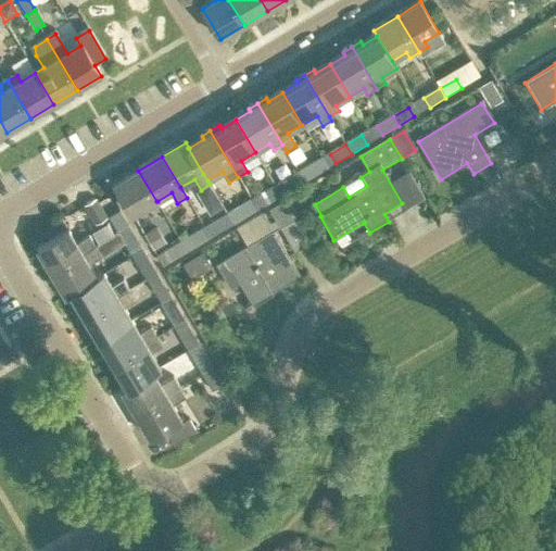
[(315,163),(299,173),(304,183),(320,173),(315,163)]
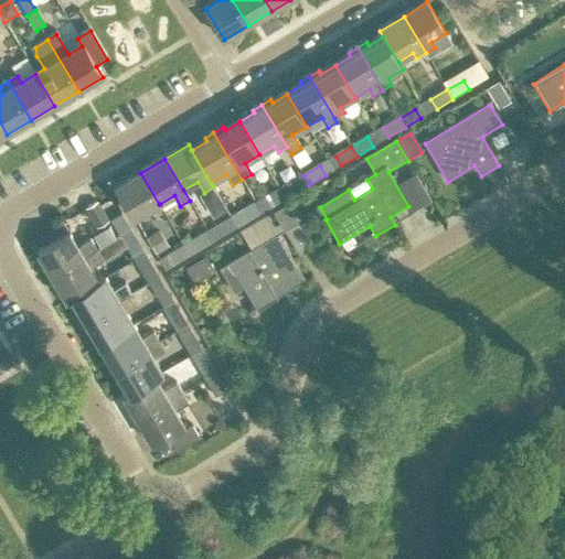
[(135,218),(150,210),(153,215),(163,210),(160,204),(159,204),(140,173),(116,187),(135,218)]
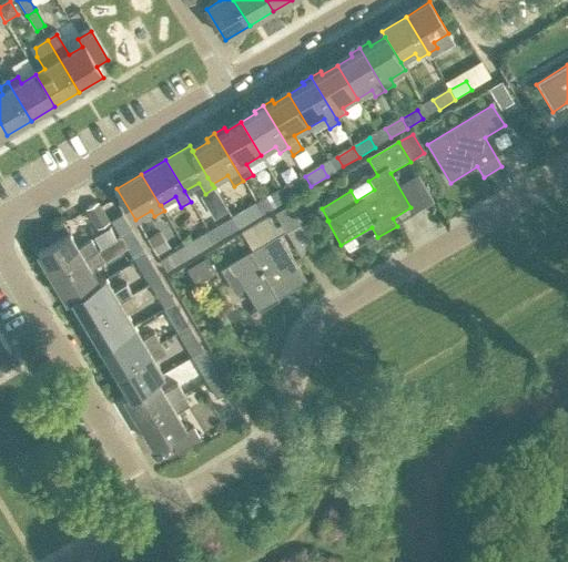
[(295,195),(311,186),(305,176),(290,186),(295,195)]
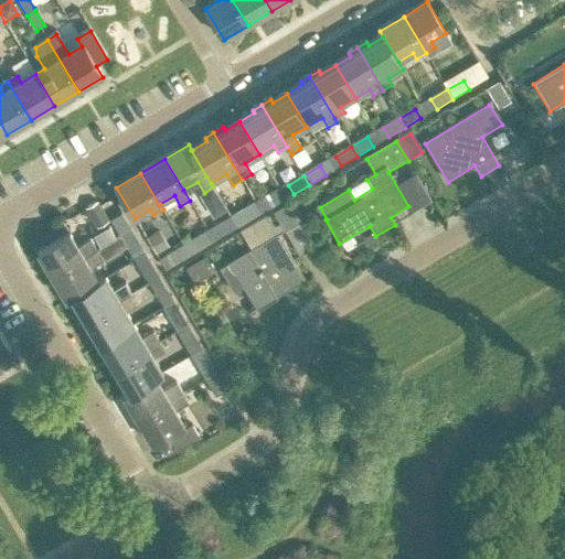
[(213,222),(226,213),(212,190),(199,199),(213,222)]
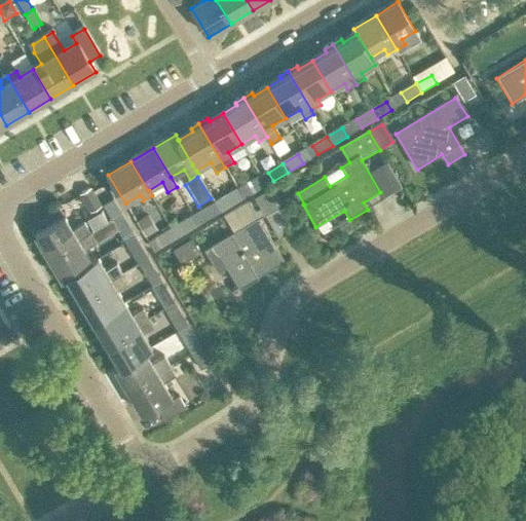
[(254,181),(238,190),(243,199),(259,190),(254,181)]
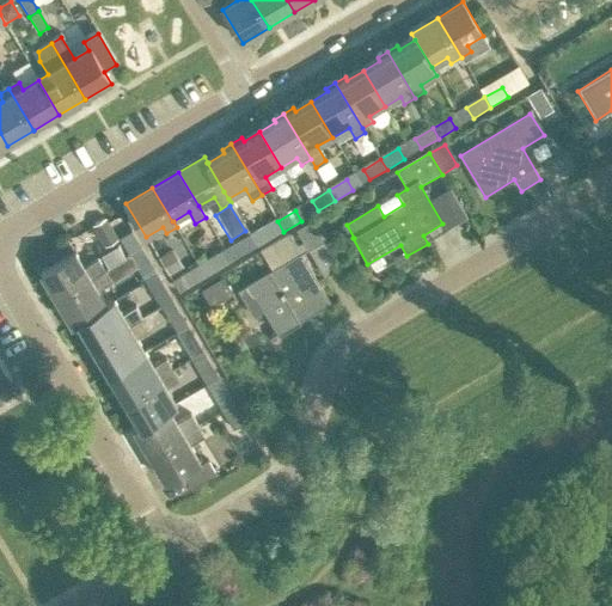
[(329,239),(316,219),(297,231),(304,243),(308,251),(329,239)]
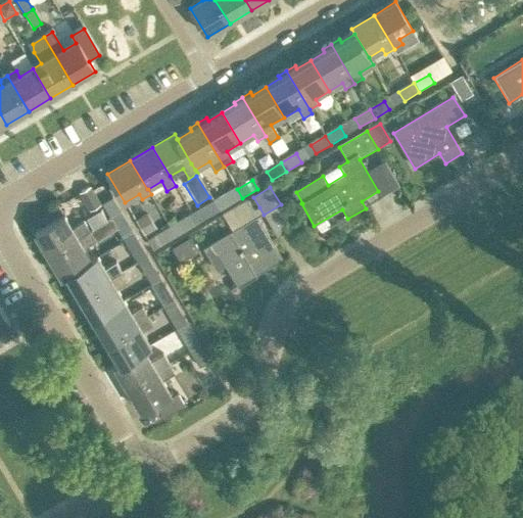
[(101,207),(90,189),(79,195),(89,214),(101,207)]
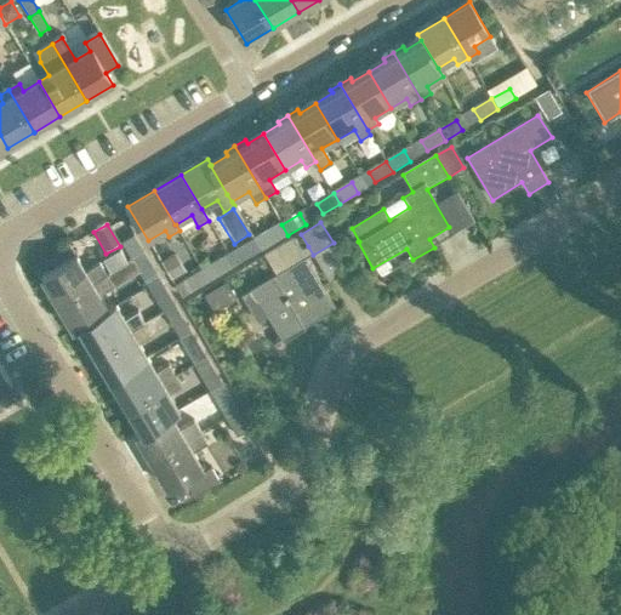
[(288,235),(281,225),(263,234),(269,245),(288,235)]
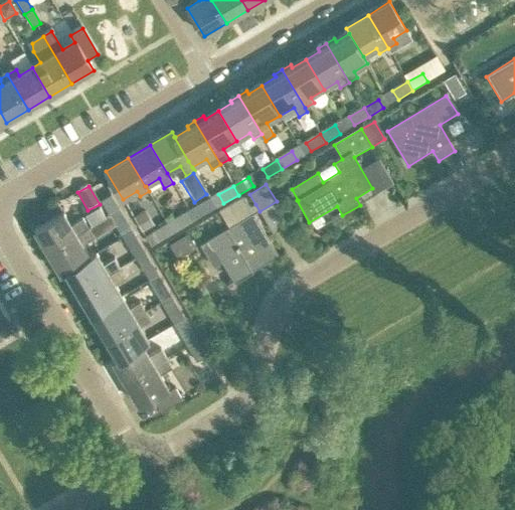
[(110,196),(101,201),(110,215),(119,210),(110,196)]
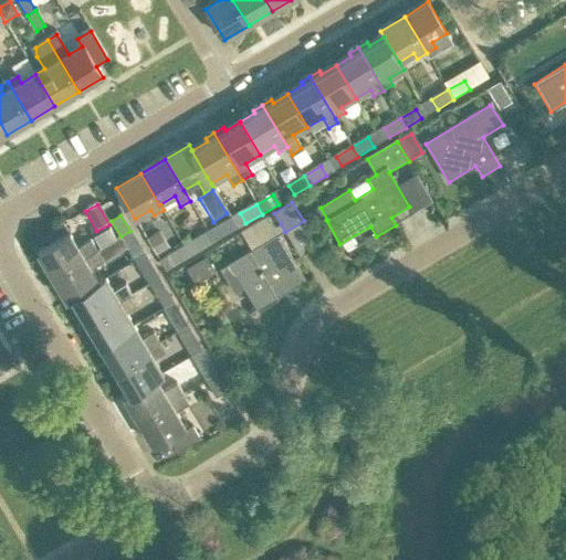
[(248,287),(260,308),(305,282),(279,236),(285,232),(281,224),(274,229),(268,218),(240,233),(245,242),(252,252),(220,271),(234,295),(248,287)]
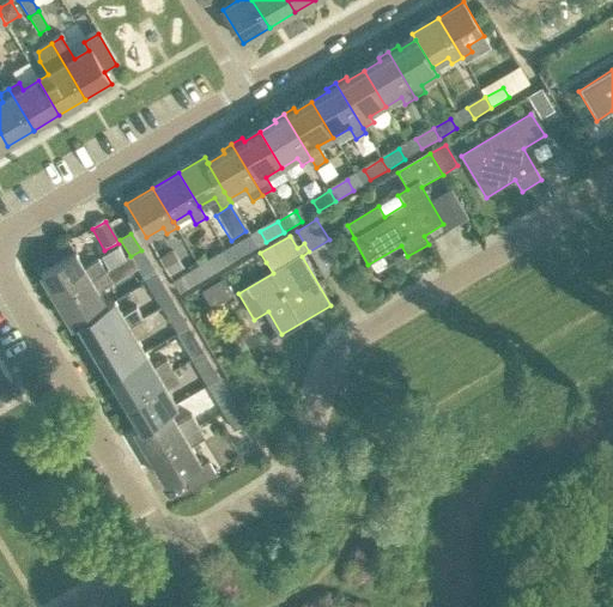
[(243,242),(226,253),(232,262),(249,252),(243,242)]
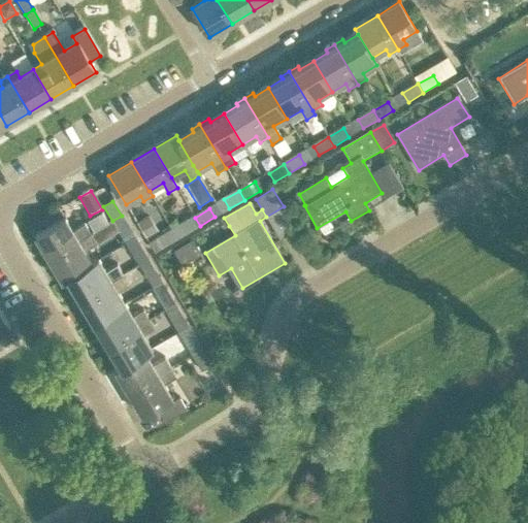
[(130,231),(122,216),(112,221),(122,236),(130,231)]
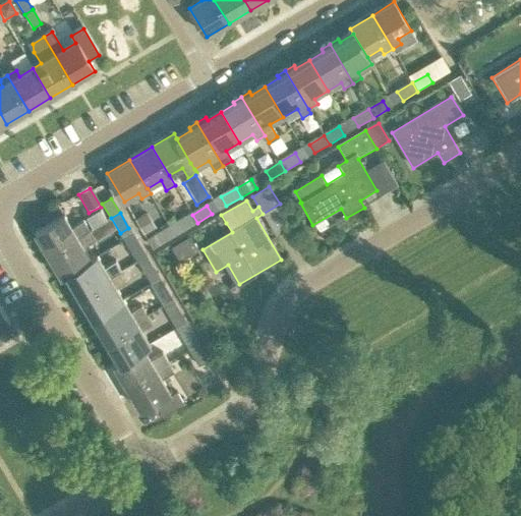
[(143,237),(156,230),(147,215),(134,222),(143,237)]
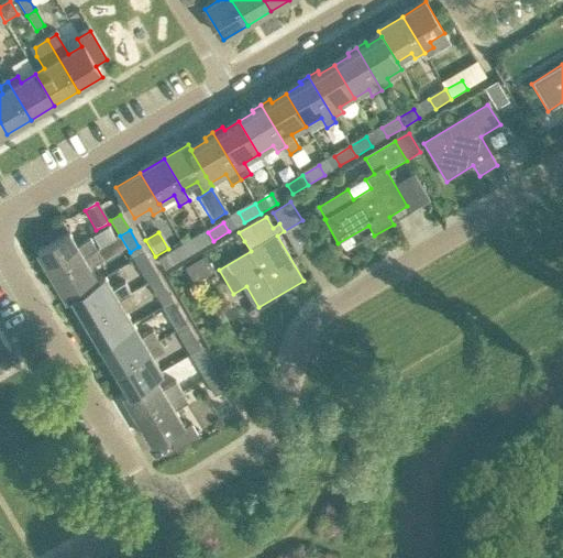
[(213,241),(208,232),(191,241),(197,251),(213,241)]
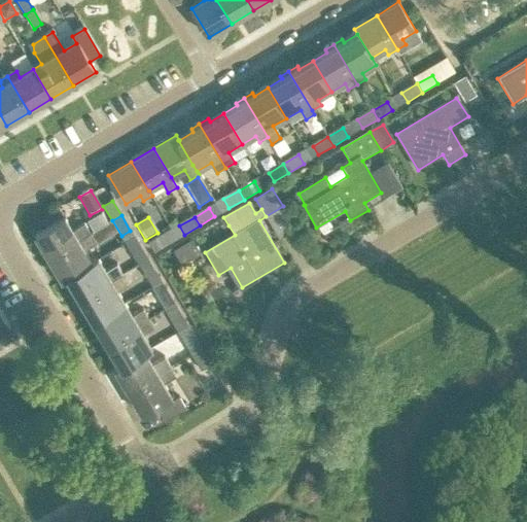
[(73,234),(64,219),(34,237),(48,259),(84,238),(79,230),(73,234)]
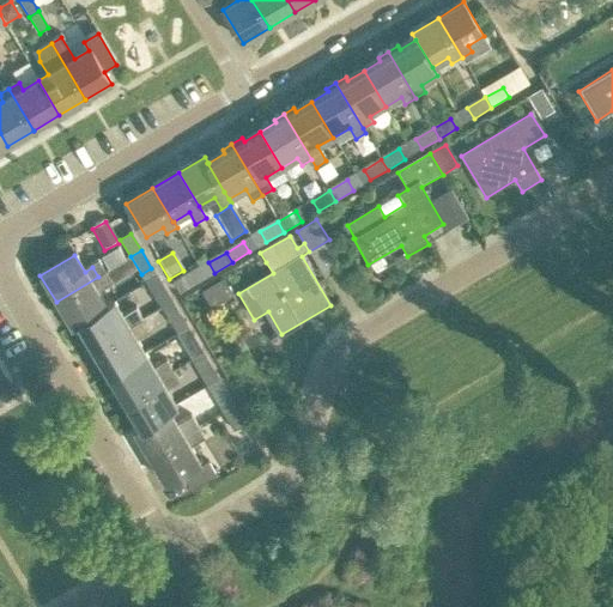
[(188,289),(206,278),(200,267),(182,278),(188,289)]
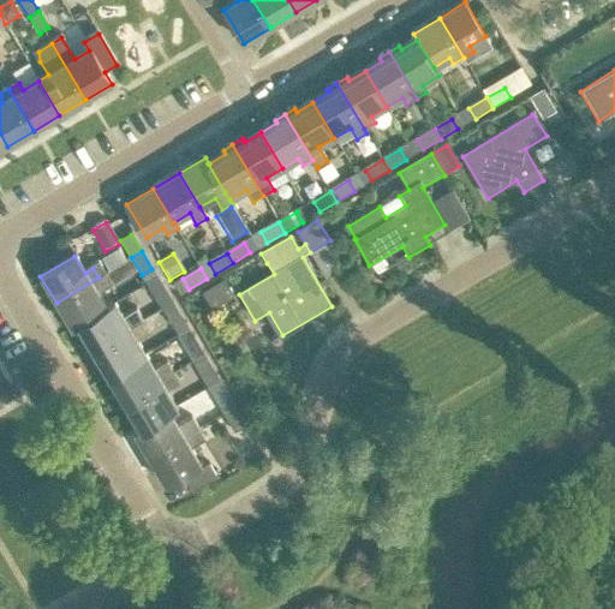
[(107,308),(97,292),(105,287),(99,278),(57,303),(72,329),(78,326),(107,308)]
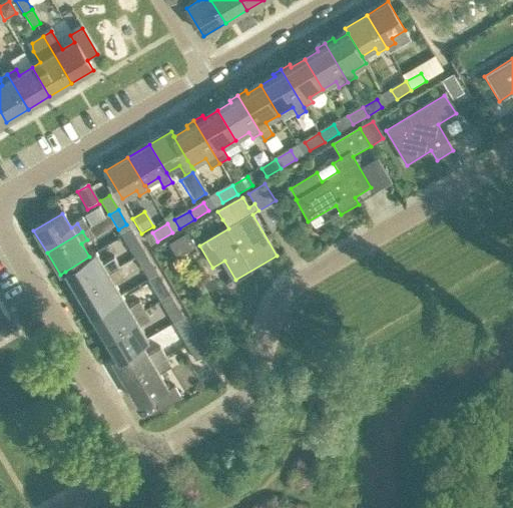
[(186,234),(168,244),(177,259),(194,247),(186,234)]
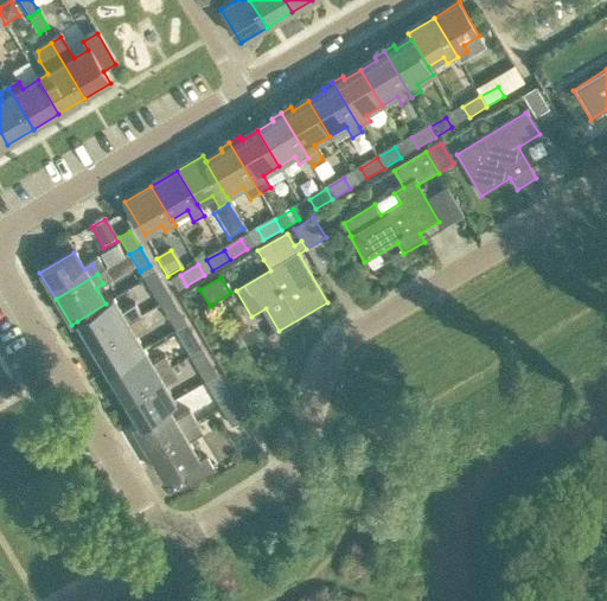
[(160,282),(149,288),(161,307),(171,300),(160,282)]
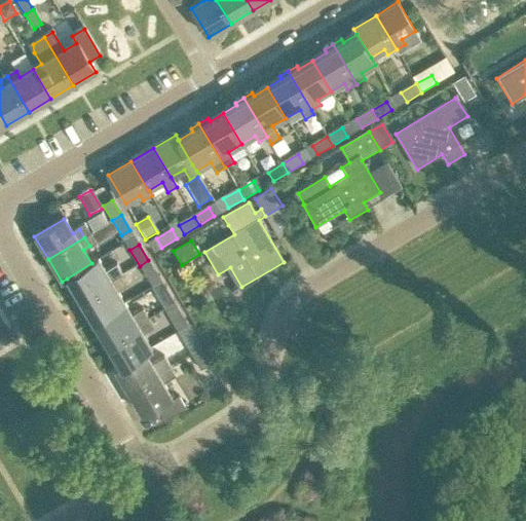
[(106,273),(98,259),(91,263),(67,278),(76,293),(72,295),(77,303),(118,278),(113,270),(106,273)]
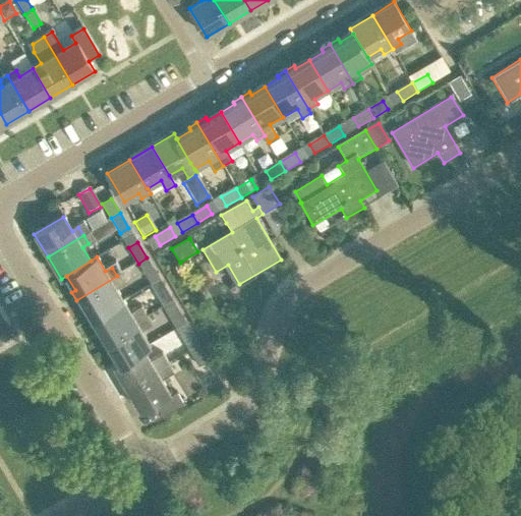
[(155,272),(147,258),(138,264),(147,277),(155,272)]
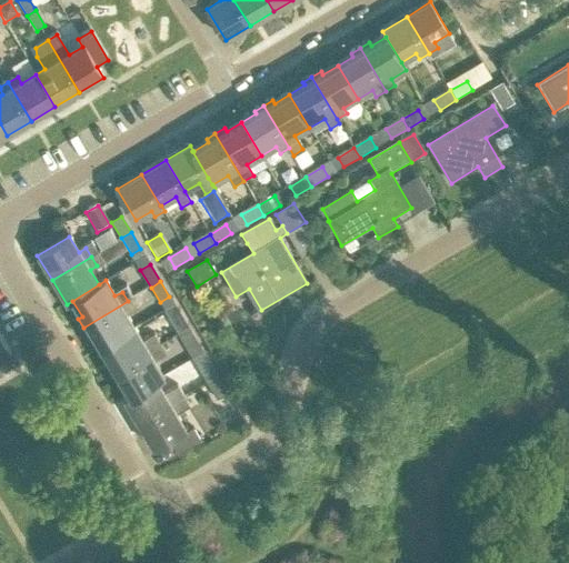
[(135,329),(126,313),(132,309),(128,301),(83,328),(89,337),(92,334),(101,349),(135,329)]
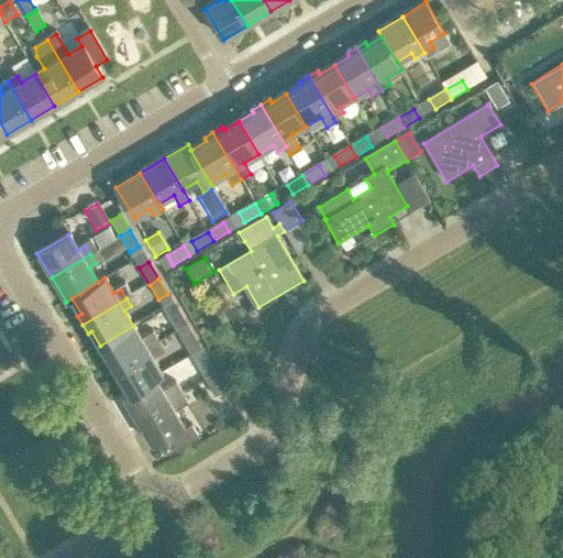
[(177,309),(167,315),(177,331),(187,326),(177,309)]
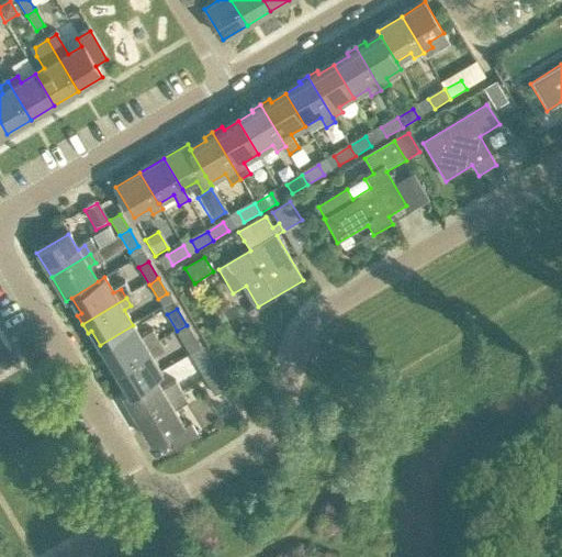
[(154,345),(148,336),(142,340),(133,325),(100,345),(109,360),(105,363),(111,370),(154,345)]
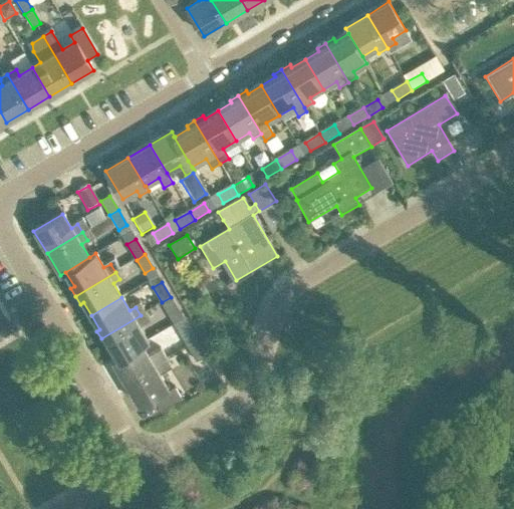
[(179,311),(171,297),(162,302),(171,317),(179,311)]
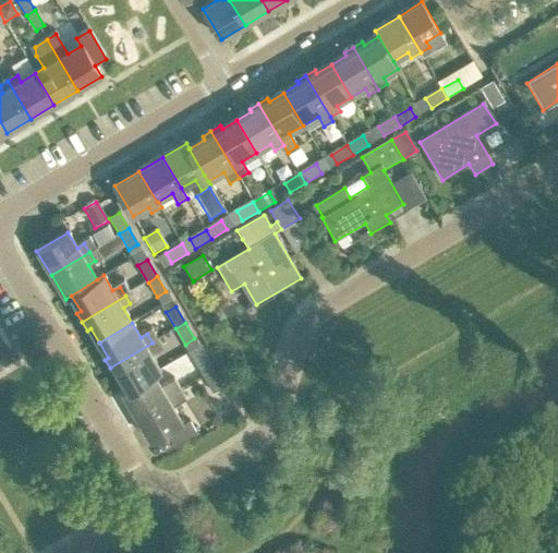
[(0,353),(10,349),(0,332),(0,353)]
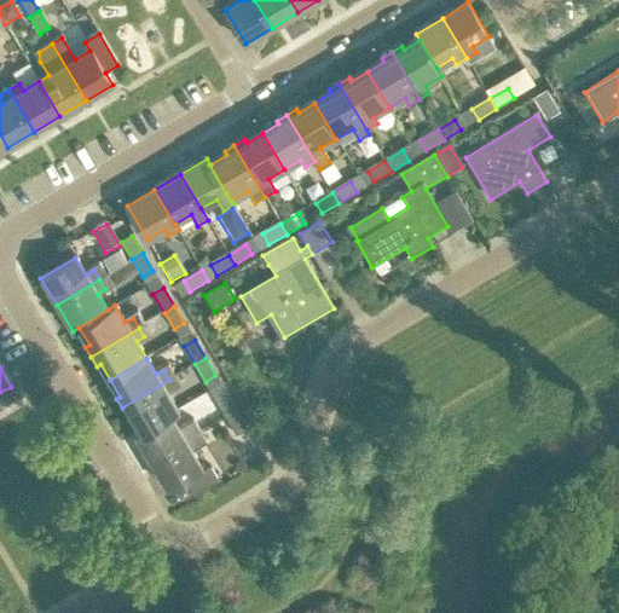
[(179,410),(168,394),(181,387),(175,376),(169,380),(122,408),(128,418),(132,416),(142,431),(142,432),(169,415),(171,416),(179,410)]
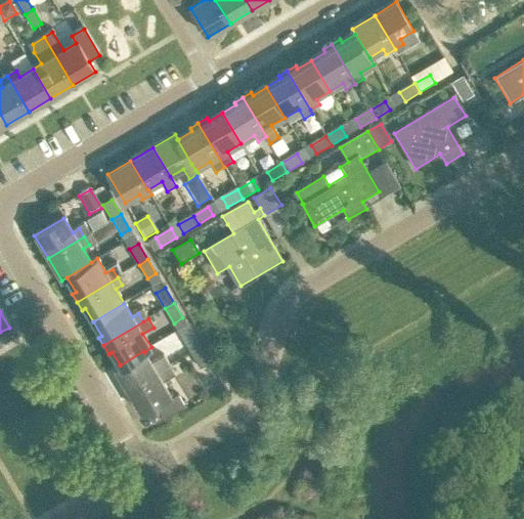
[(191,333),(182,338),(191,352),(201,347),(191,333)]
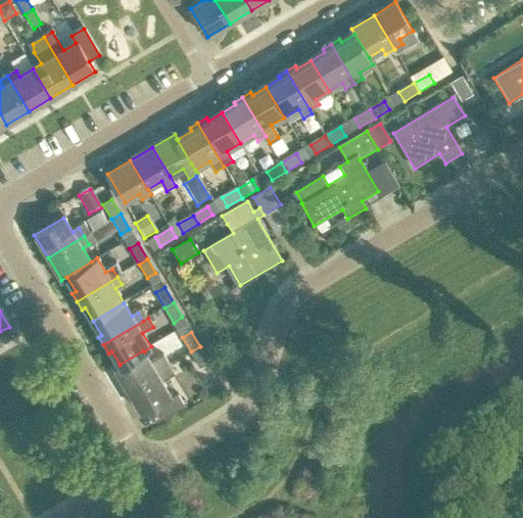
[(208,362),(200,346),(191,351),(200,367),(208,362)]
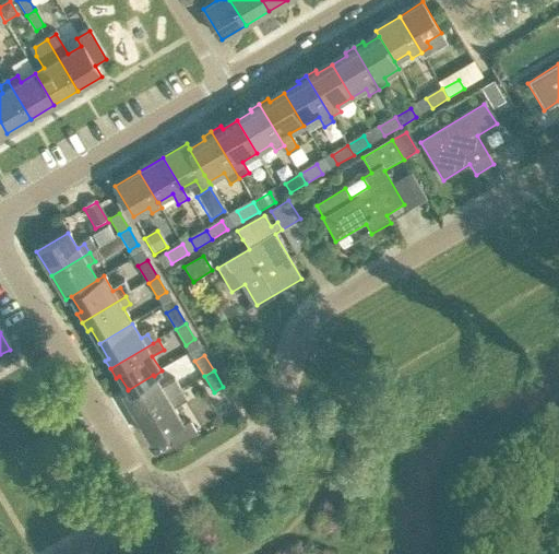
[(121,393),(137,417),(174,395),(180,391),(175,382),(163,390),(154,376),(153,375),(128,390),(128,389),(121,393)]
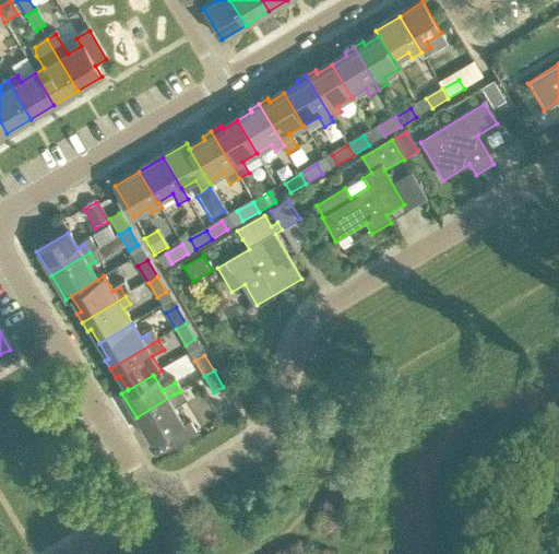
[(174,395),(137,417),(151,441),(182,423),(174,409),(180,404),(186,400),(180,391),(174,395)]
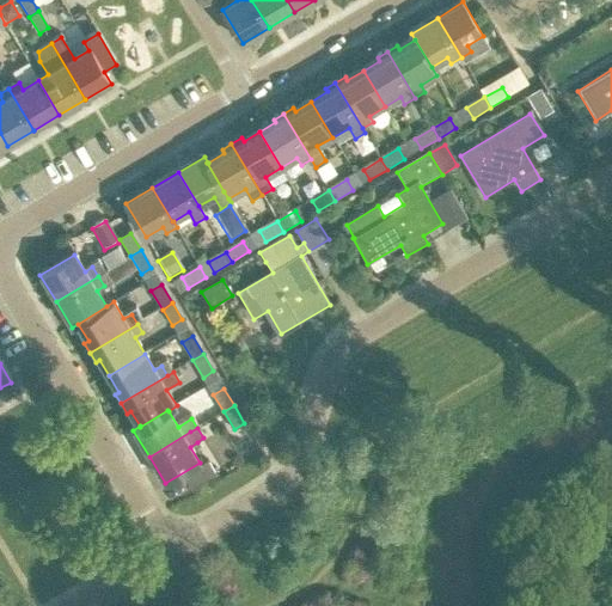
[(182,478),(191,493),(216,478),(207,463),(182,478)]
